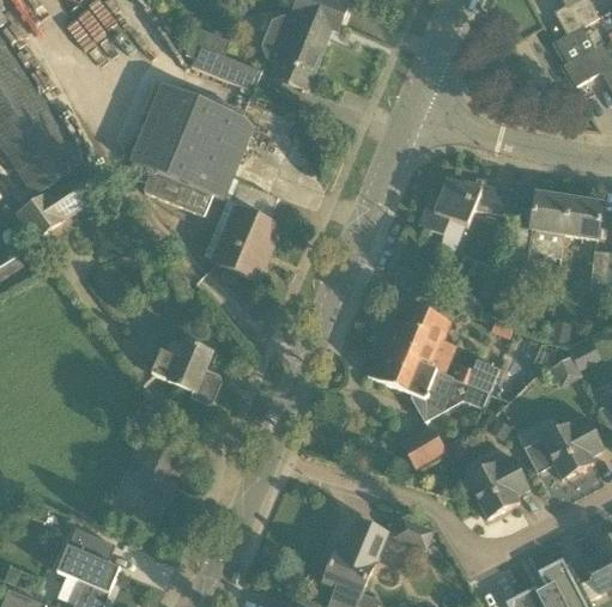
[(297,14),(295,20),(283,14),(271,20),(260,46),(265,56),(278,62),(272,77),(306,90),(331,28),(337,31),(349,2),(343,0),(296,0),(291,12),(297,14)]
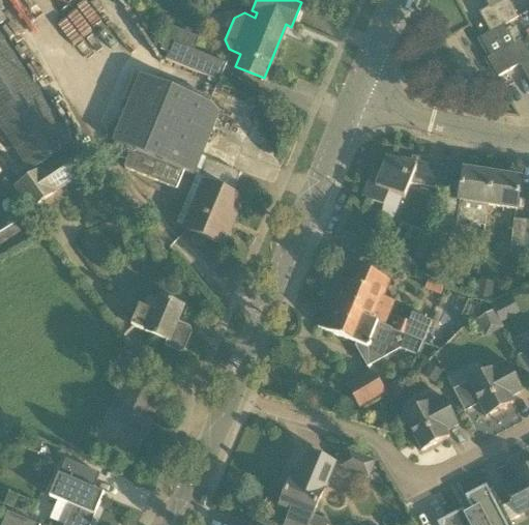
[(478,9),(490,29),(502,22),(518,15),(509,0),(495,0),(488,3),(478,9)]
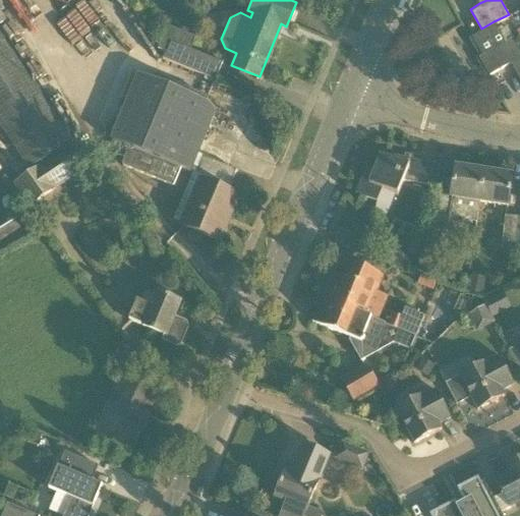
[(471,35),(481,52),(511,35),(506,25),(499,30),(494,21),(481,29),(471,35)]
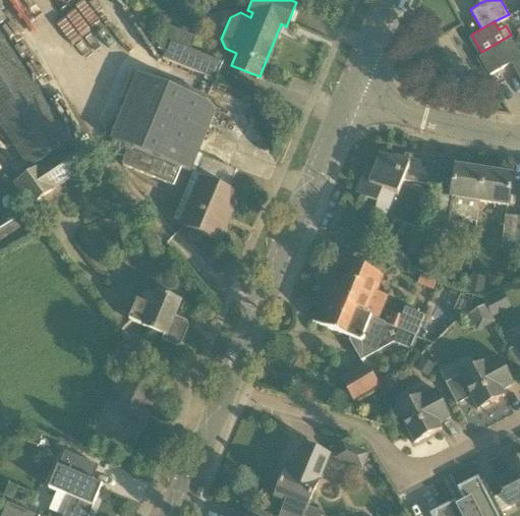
[(0,122),(30,166),(70,138),(0,33),(0,122)]
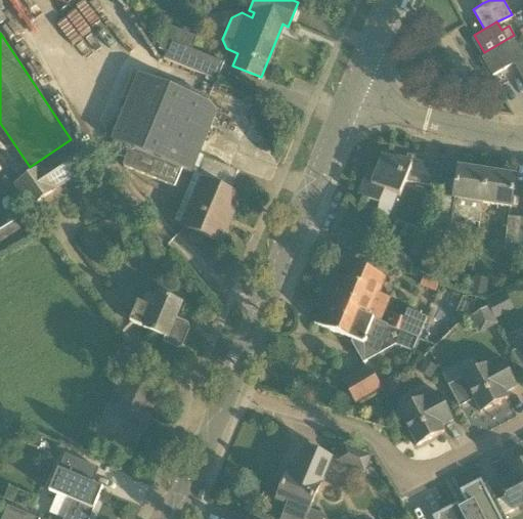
[(491,73),(513,60),(522,54),(522,49),(514,35),(484,52),(480,54),(491,73)]
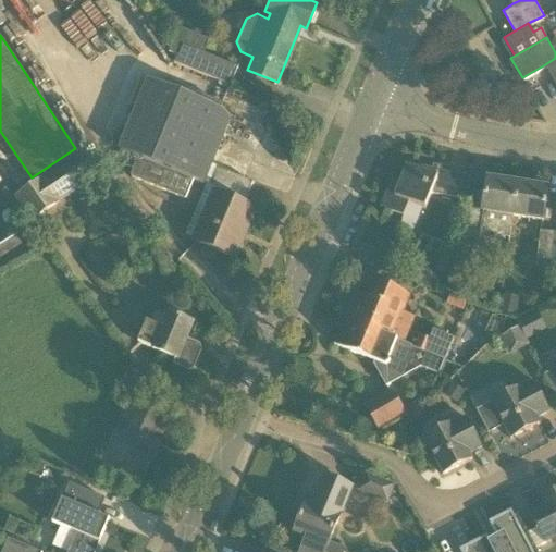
[(173,60),(227,82),(234,65),(180,45),(173,60)]
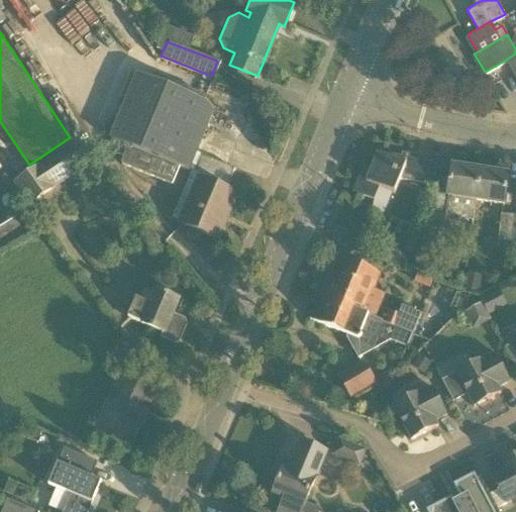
[(515,54),(506,60),(515,77),(515,54)]
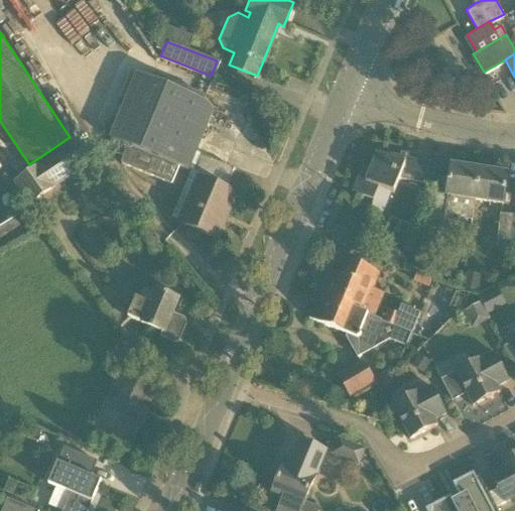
[(188,167),(212,107),(204,98),(136,71),(109,136),(124,142),(167,158),(188,167)]
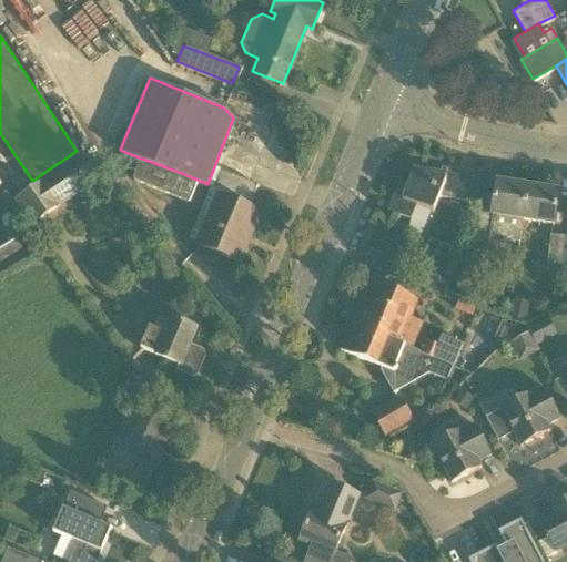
[(184,174),(137,156),(131,175),(176,193),(184,174)]
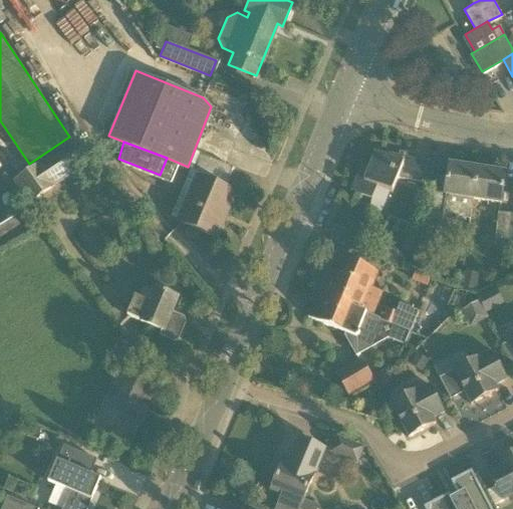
[(29,200),(54,183),(74,170),(69,162),(59,148),(14,178),(29,200)]
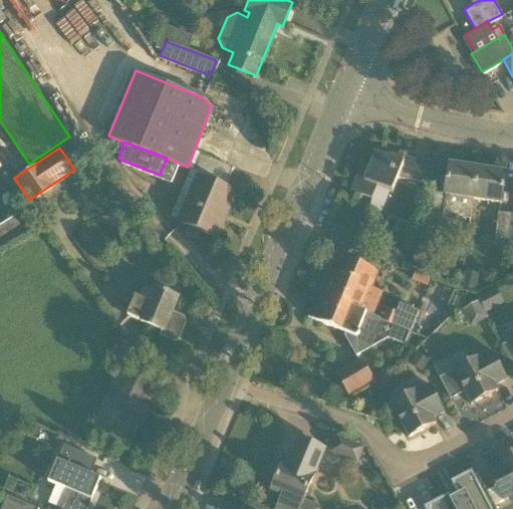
[(399,175),(434,183),(439,161),(383,150),(381,153),(374,151),(368,165),(361,162),(350,188),(371,197),(376,184),(392,190),(399,175)]
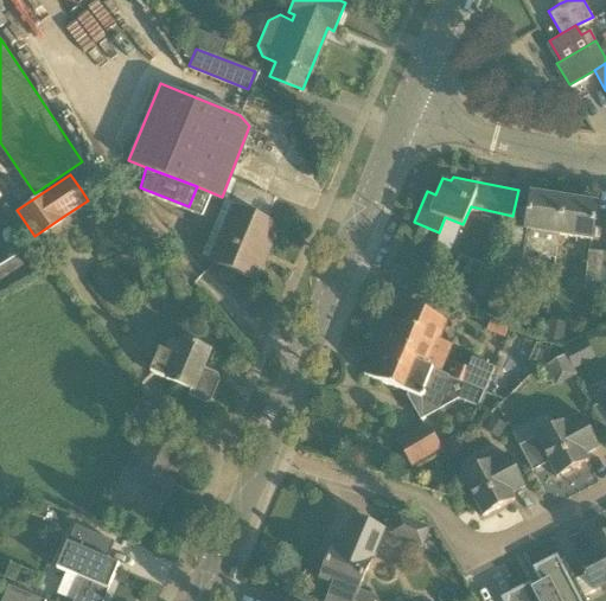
[(278,223),(265,218),(275,194),(235,178),(227,197),(235,200),(210,259),(250,275),(261,248),(266,250),(278,223)]
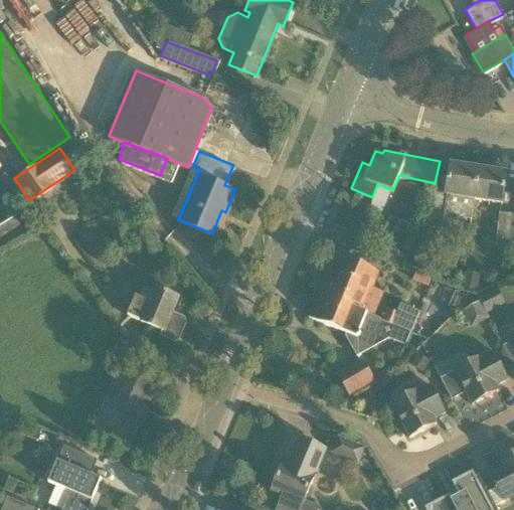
[(473,196),(478,166),(450,162),(450,164),(445,192),(434,190),(426,224),(440,226),(442,212),(470,216),(473,196)]
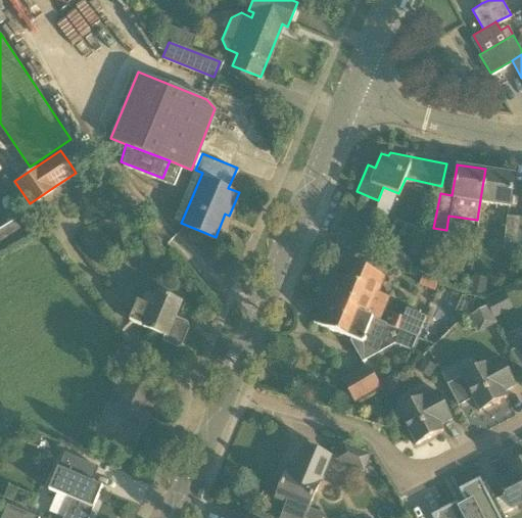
[(485,169),(480,199),(509,203),(514,174),(485,169)]
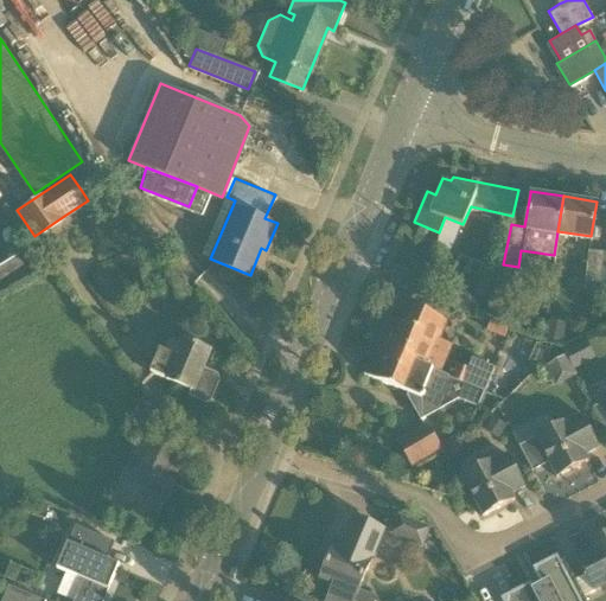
[(0,274),(24,261),(11,241),(0,247),(0,274)]
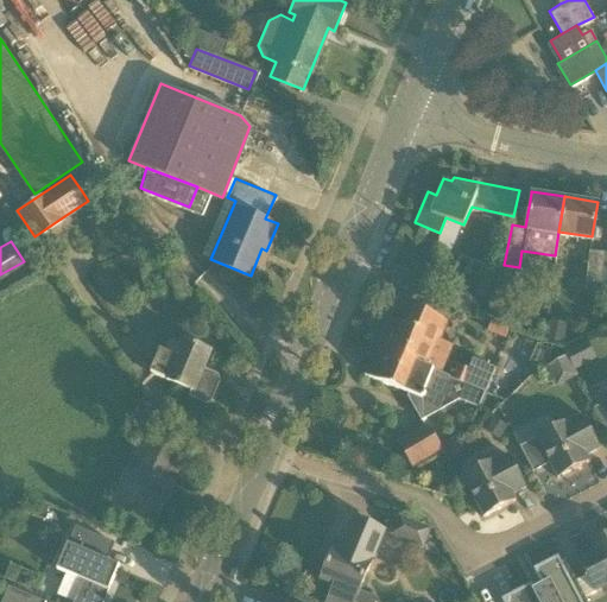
[(583,289),(600,291),(605,251),(589,248),(583,289)]
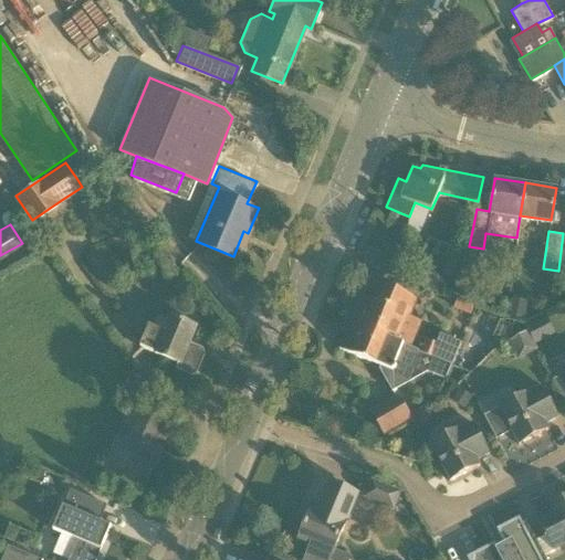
[(349,319),(398,340),(403,341),(401,342),(410,346),(420,318),(409,313),(416,296),(377,280),(370,296),(361,293),(349,319)]
